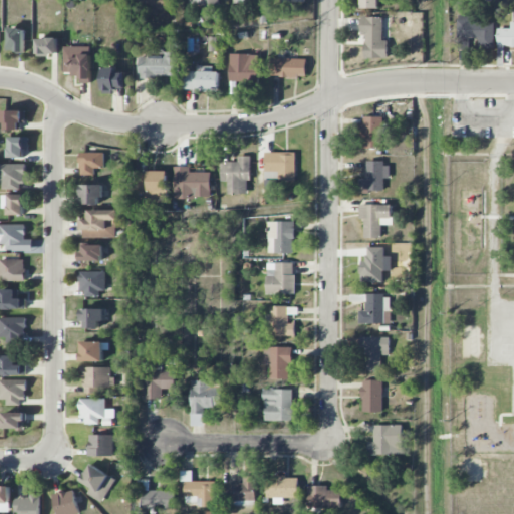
[(171,0),(140,0),(140,10),(172,10),(171,0)]
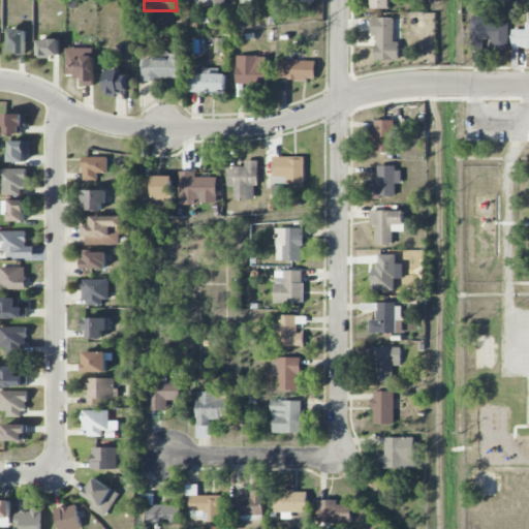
[(372,0),(373,9),(392,8),(391,0),(372,0)]
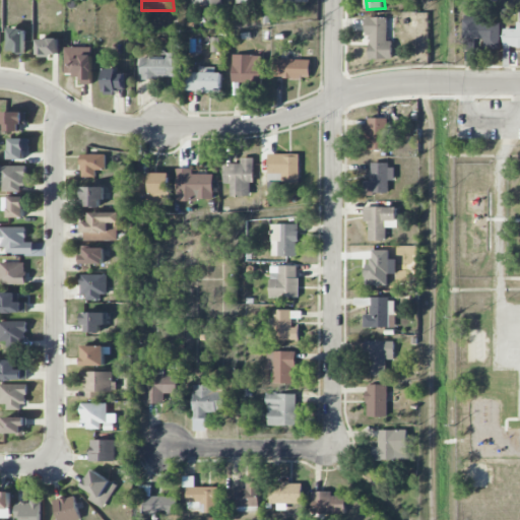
[(519,11),(519,29),(504,29),(503,46),(519,46),(519,11)]
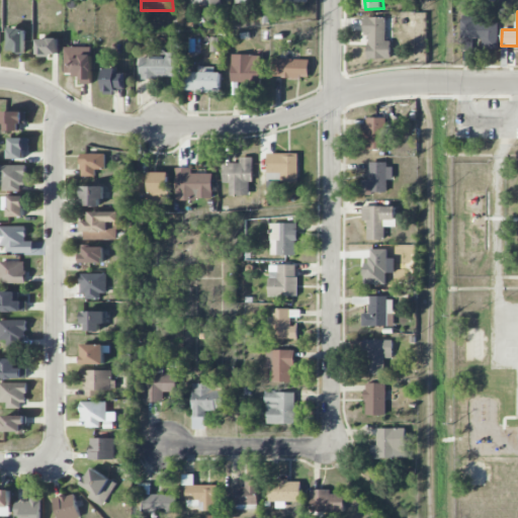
[(391,59),(391,41),(385,41),(386,17),(366,17),(366,59),(391,59)]
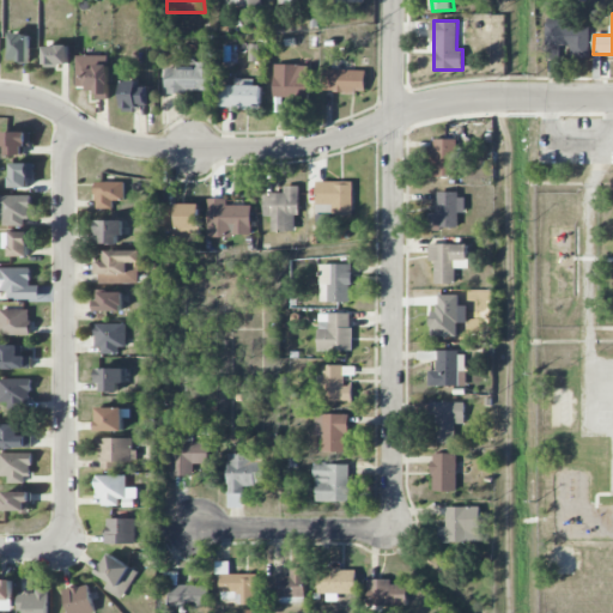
[(589,56),(589,20),(546,20),(546,44),(572,46),(571,56),(589,56)]
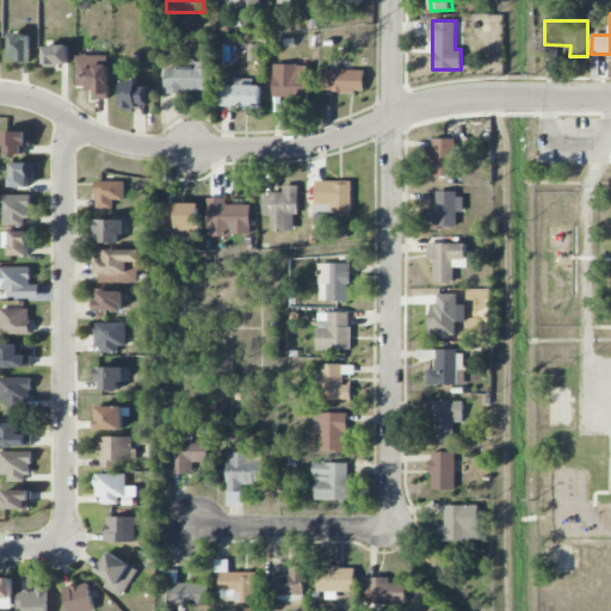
[(29,61),(30,34),(11,34),(10,61),(29,61)]
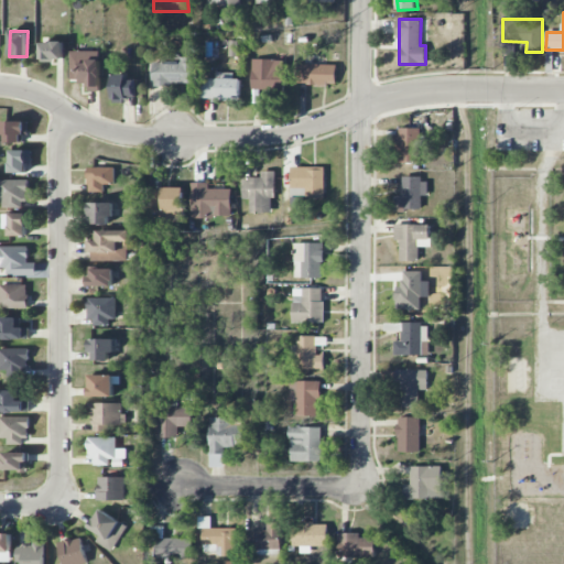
[(42,62),(64,61),(64,42),(41,43),(42,62)]
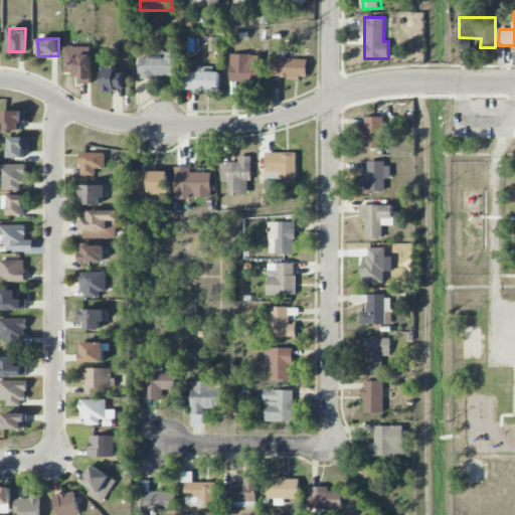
[(470,49),(470,38),(460,38),(460,49),(470,49)]
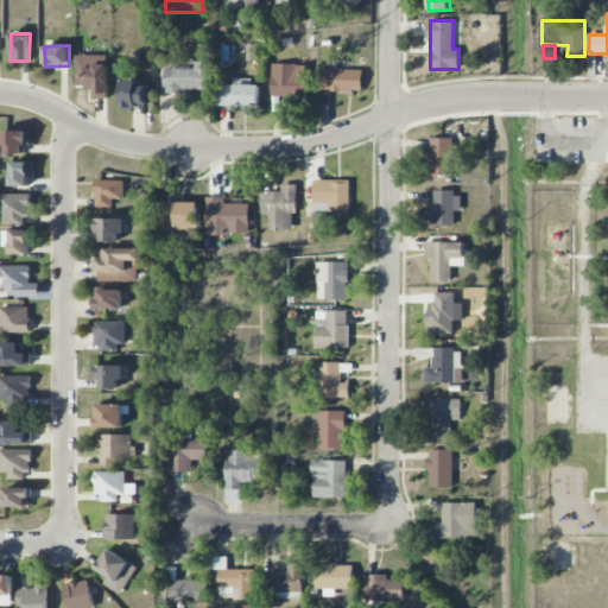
[(108,55),(76,56),(76,86),(86,86),(86,90),(95,90),(96,99),(108,99),(108,55)]
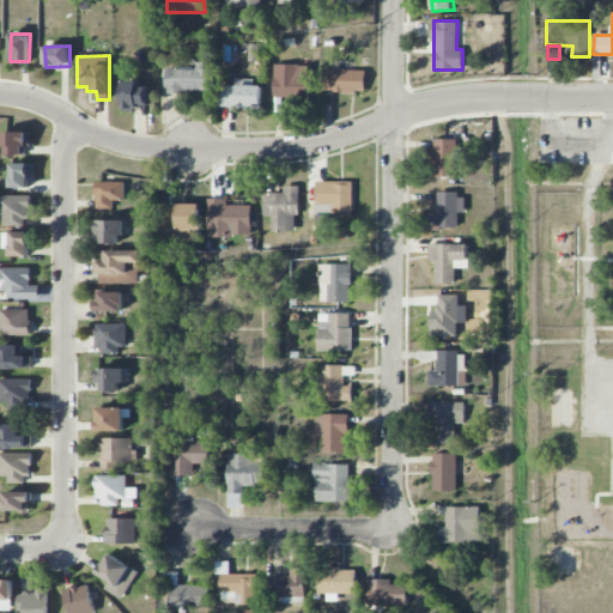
[(164,92),(216,92),(216,60),(175,60),(175,67),(165,67),(164,92)]
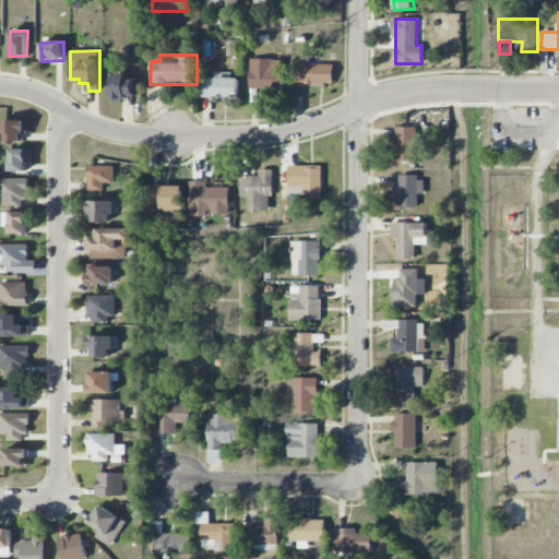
[(249,88),(282,90),(283,59),(250,59),(249,88)]
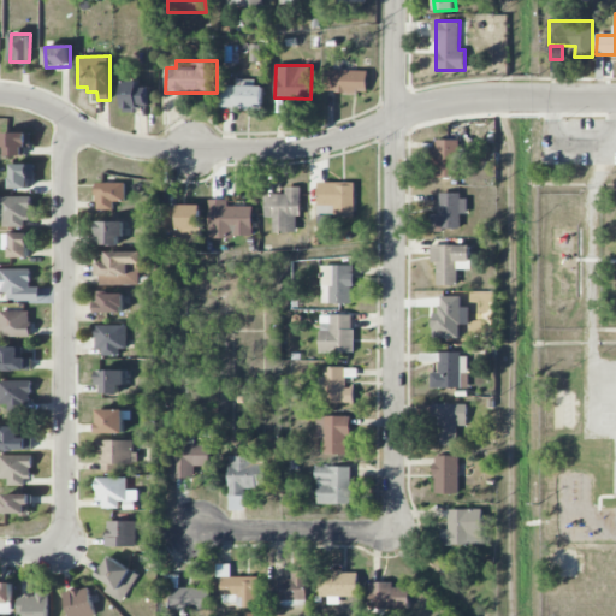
[(368,71),(325,70),(325,92),(367,93),(368,71)]
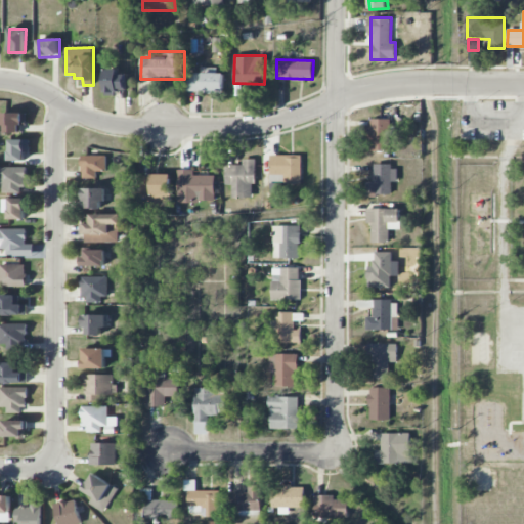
[(105,71),(105,93),(126,94),(126,72),(105,71)]
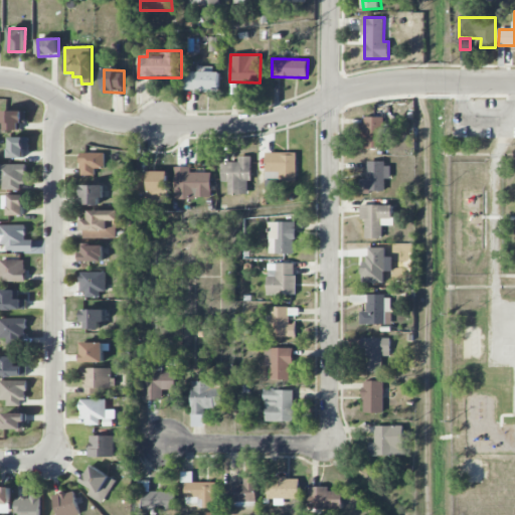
[(220,72),(186,71),(185,90),(219,91),(220,72)]
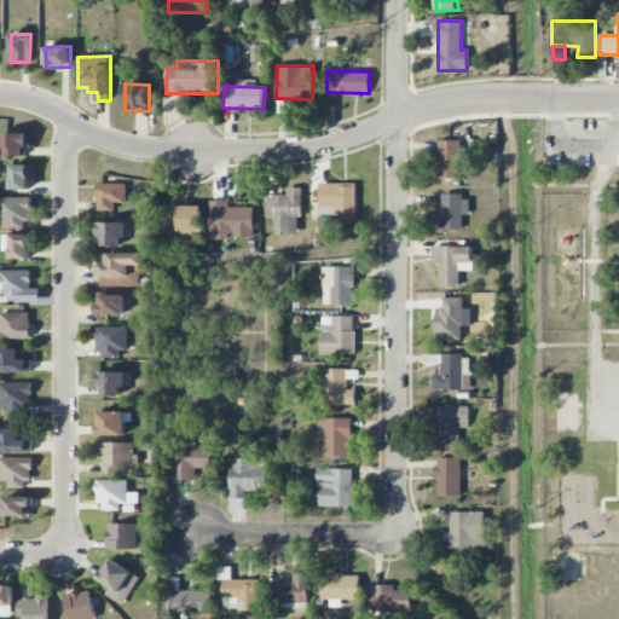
[(6,157),(29,157),(29,133),(0,133),(1,149),(6,149),(6,157)]
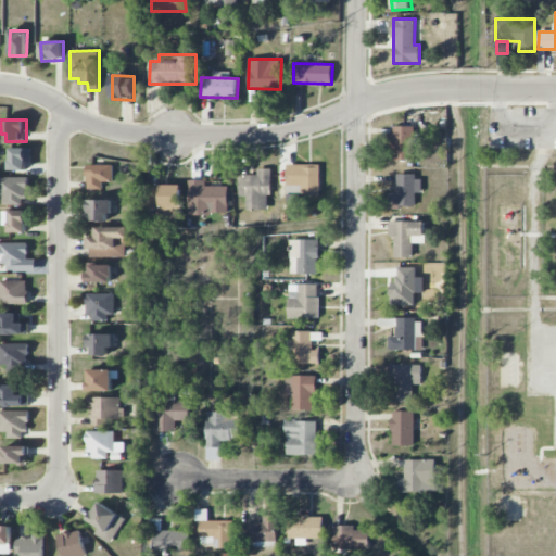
[(415,126),(393,127),(393,160),(416,160),(415,126)]
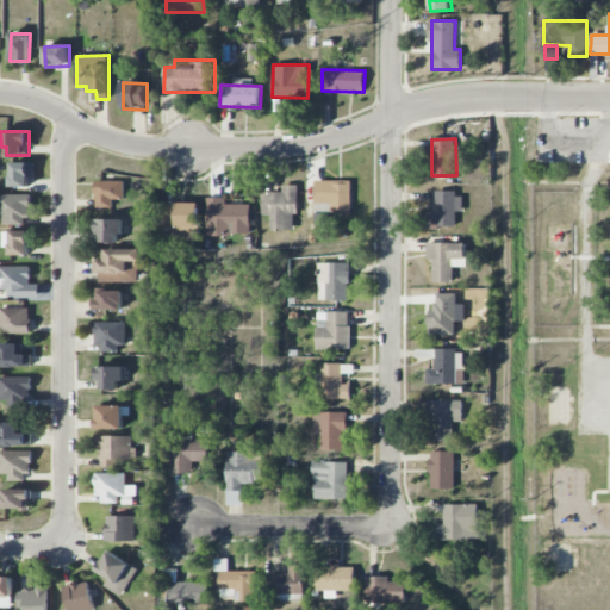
[(32,187),(32,162),(11,162),(11,187),(32,187)]
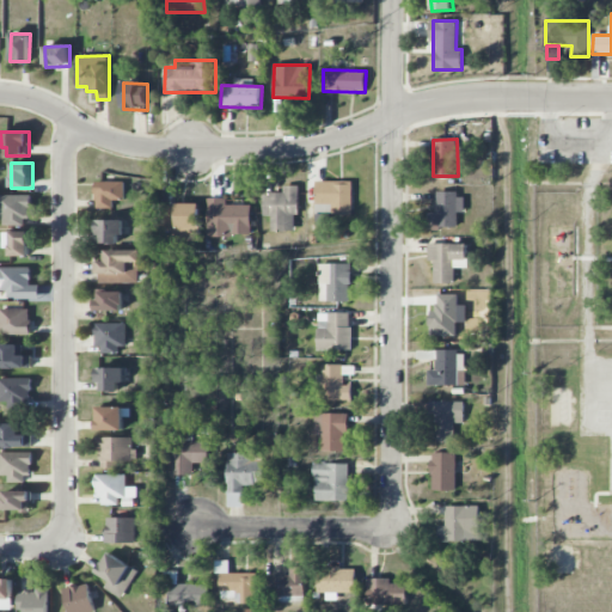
[(124,200),(124,182),(96,181),(96,208),(111,208),(112,200),(124,200)]
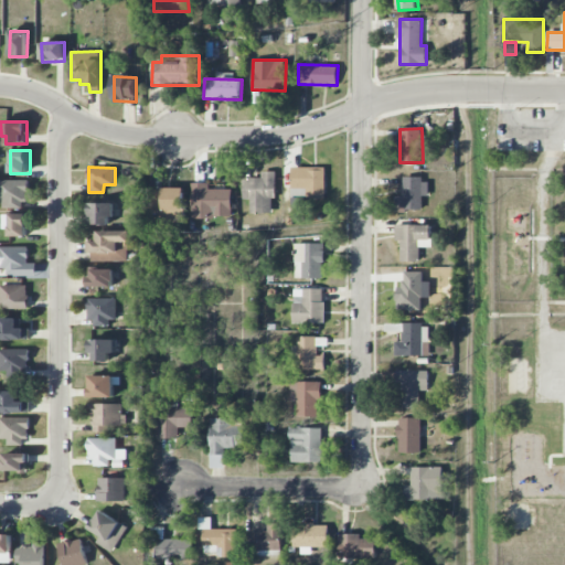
[(324,196),(326,168),(292,167),(291,196),(324,196)]
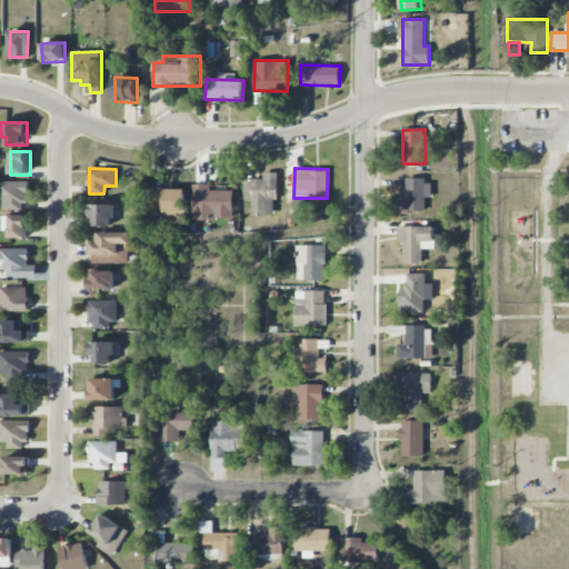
[(277,172),(263,172),(263,180),(246,180),(245,201),(252,201),(251,213),(276,215),(277,172)]
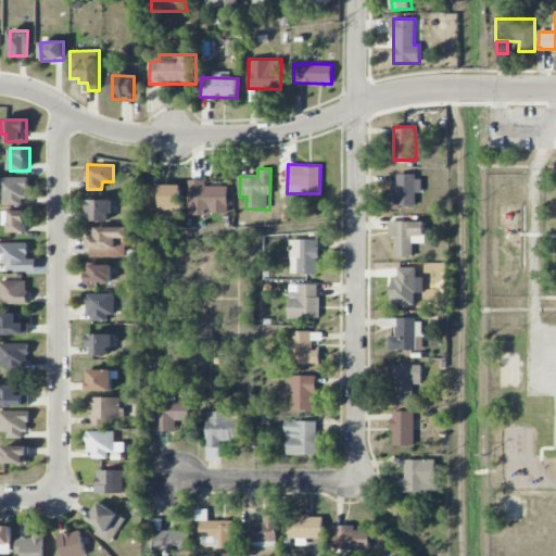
[(415,207),(415,193),(421,193),(421,176),(396,175),(396,193),(390,193),(390,207),(415,207)]
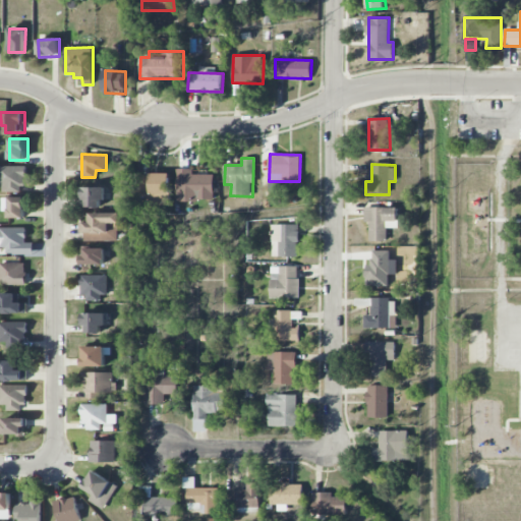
[(0,186),(2,186),(2,190),(26,189),(25,166),(0,166),(0,186)]
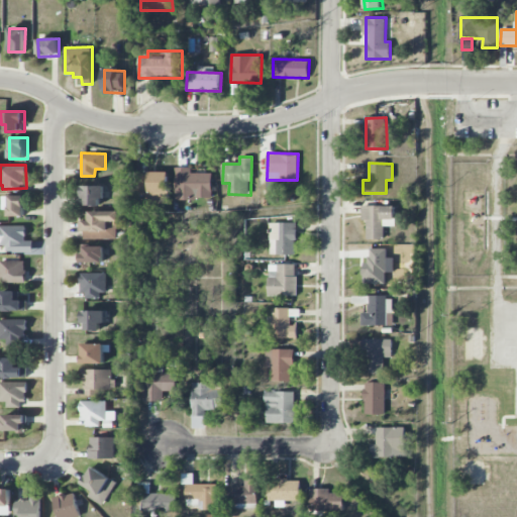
[(212,173),(192,174),(191,168),(175,168),(176,199),(212,199),(212,173)]
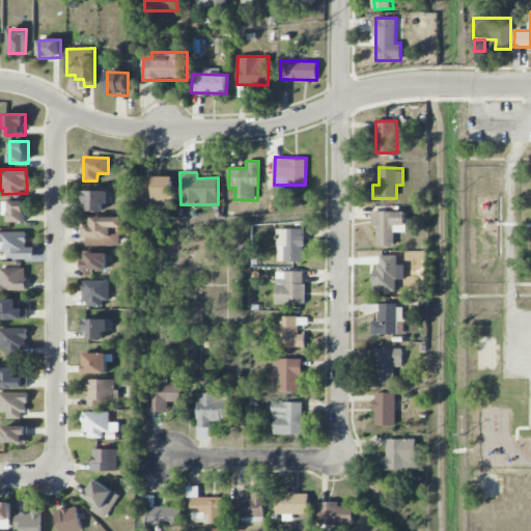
[(107,191),(83,191),(83,212),(103,212),(103,204),(108,204),(107,191)]
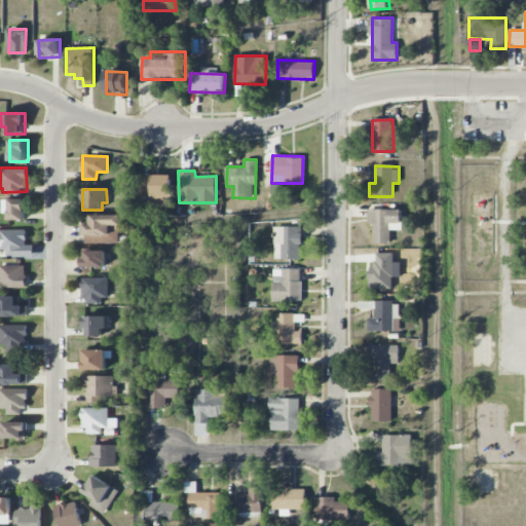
[(25,199),(9,199),(9,220),(25,220),(25,199)]
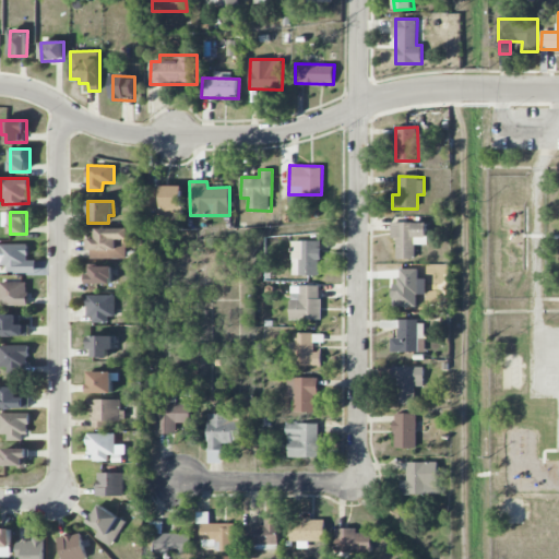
[(428,223),(391,223),(391,238),(395,238),(396,260),(415,259),(415,245),(428,245),(428,223)]
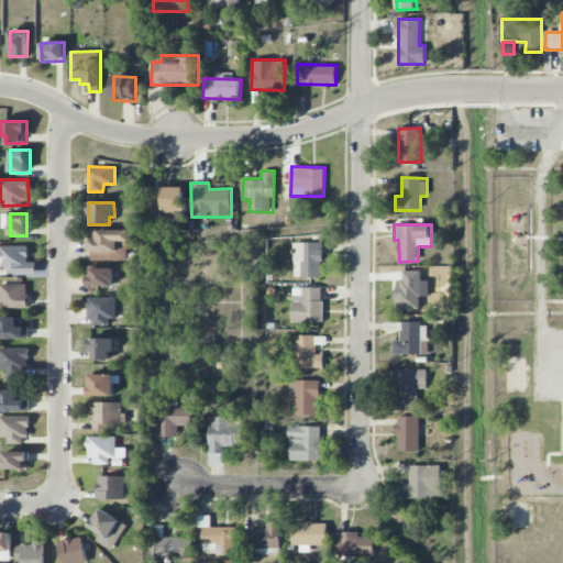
[(128,261),(128,241),(130,241),(130,230),(98,230),(98,241),(86,241),(86,253),(91,253),(92,261),(128,261)]
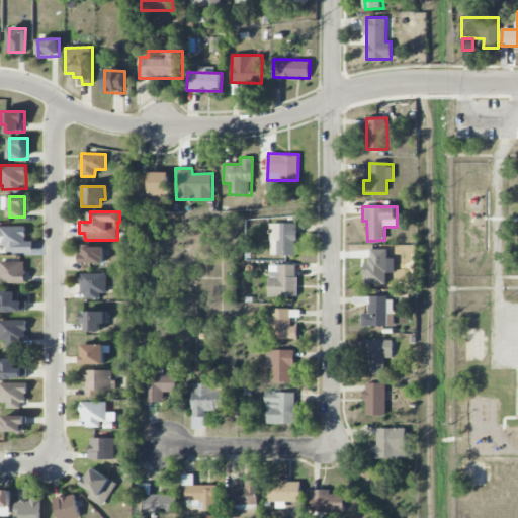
[(271,256),(297,255),(296,224),(270,224),(271,256)]
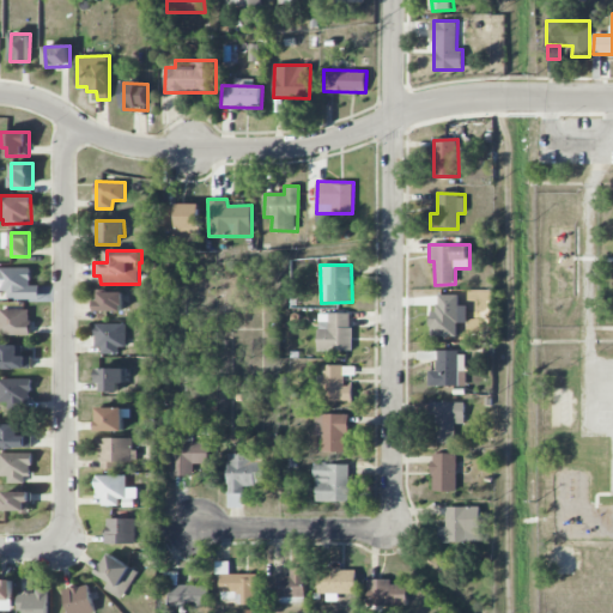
[(29,298),(30,268),(0,267),(0,293),(7,295),(7,298),(29,298)]
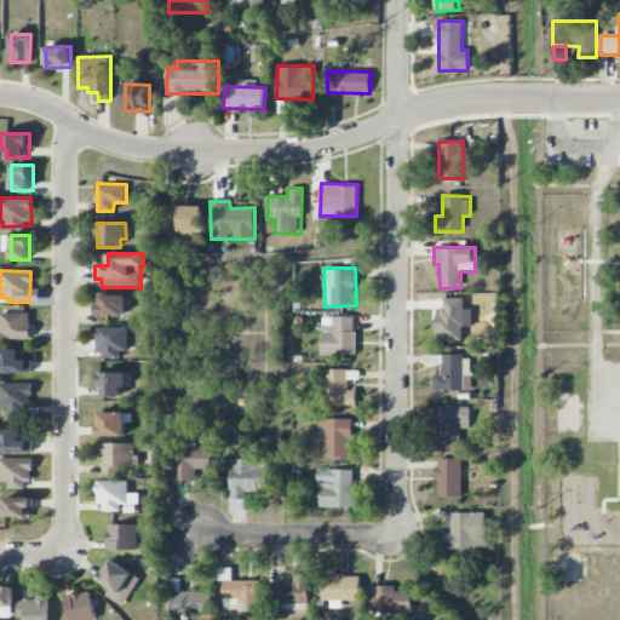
[(126,296),(99,296),(98,315),(125,315),(126,296)]
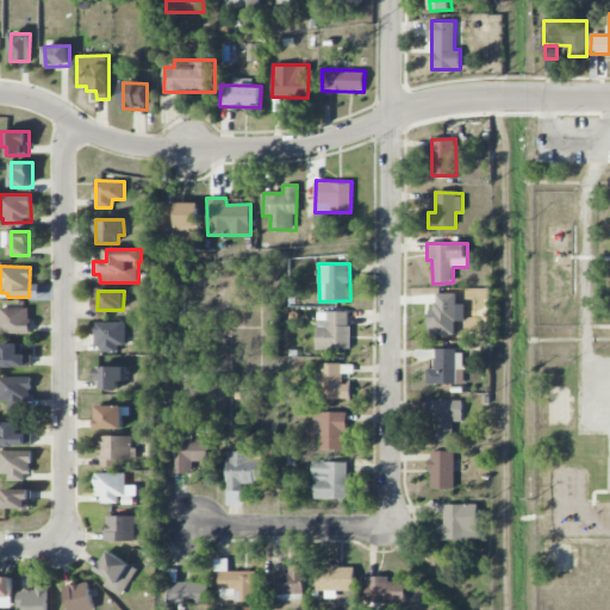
[(429,311),(428,335),(455,335),(456,294),(436,293),(435,312),(429,311)]
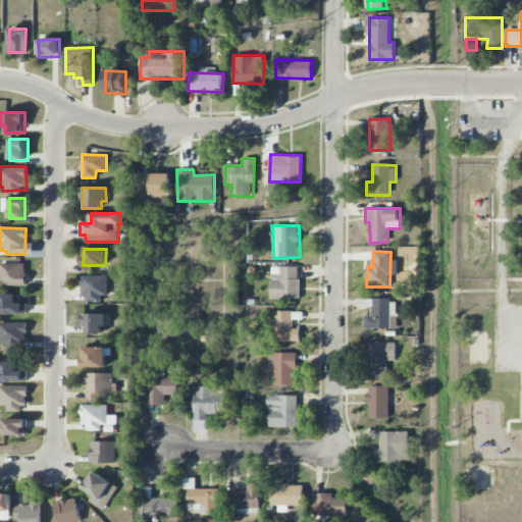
[(0,263),(0,285),(25,285),(25,264),(0,263)]
